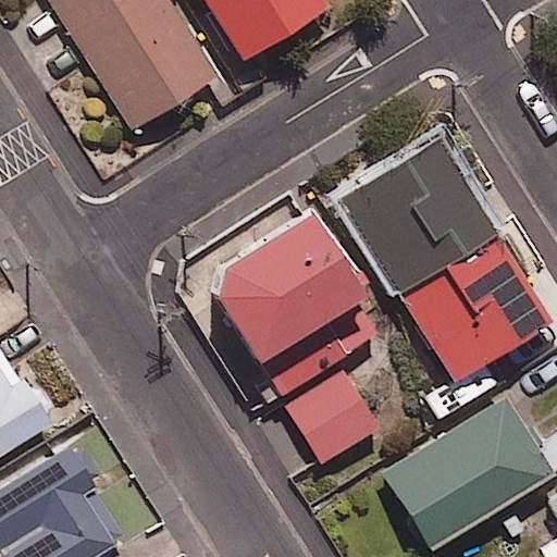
[(218,78),(168,0),(51,0),(135,132),(218,78)]
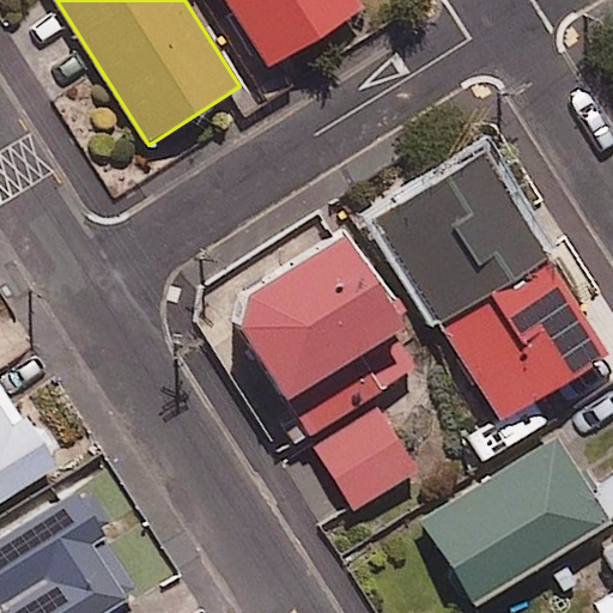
[(364,11),(356,0),(220,0),(267,73),(364,11)]
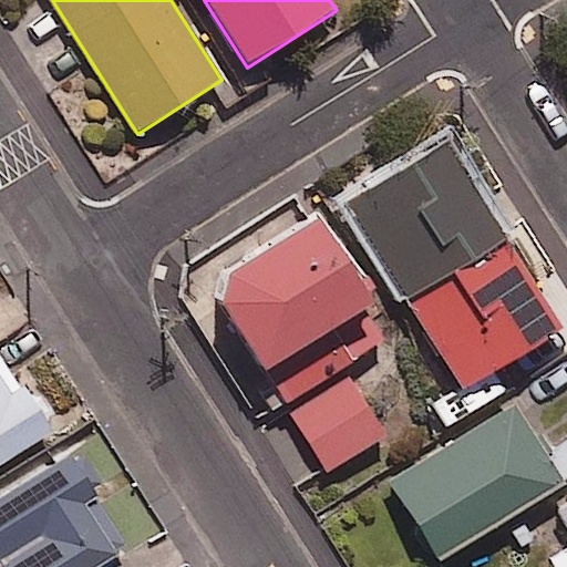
[(563,333),(449,142),(347,202),(461,393),(563,333)]
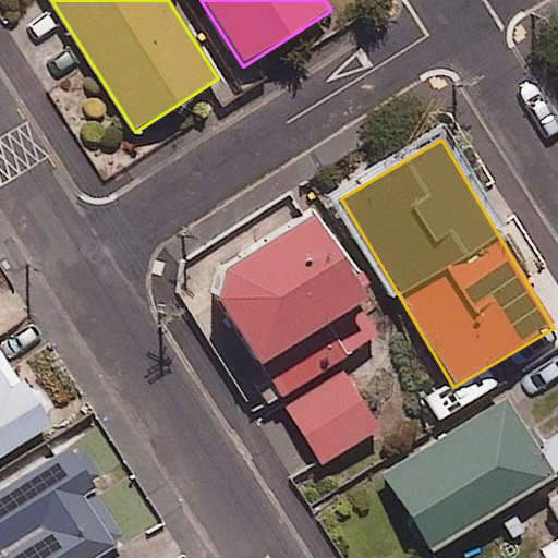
[(386,332),(316,220),(209,287),(322,465),(378,429),(337,363),(386,332)]
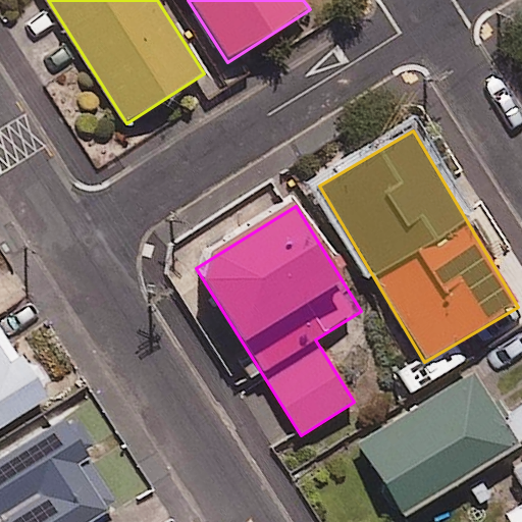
[(0,325),(0,428),(46,400),(0,325)]
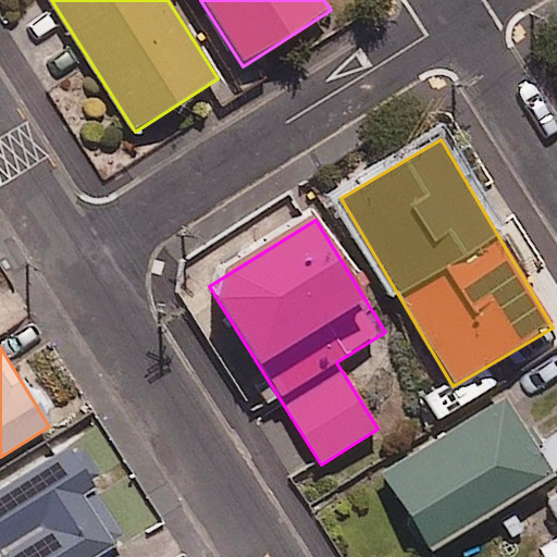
[(556,433),(536,447),(506,398),(382,474),(430,552),(556,473),(556,433)]
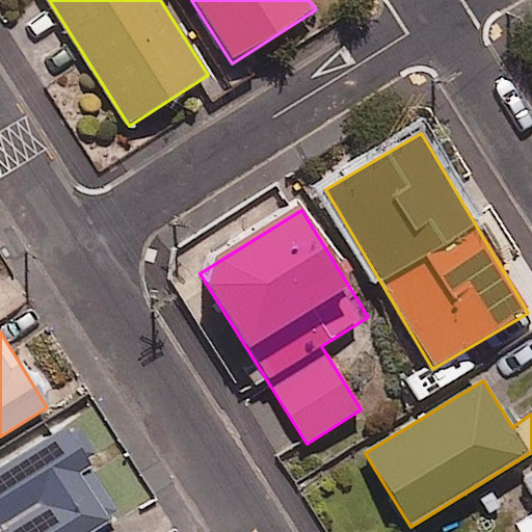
[(0,468),(0,531),(105,531),(123,522),(88,463),(96,458),(75,424),(0,468)]
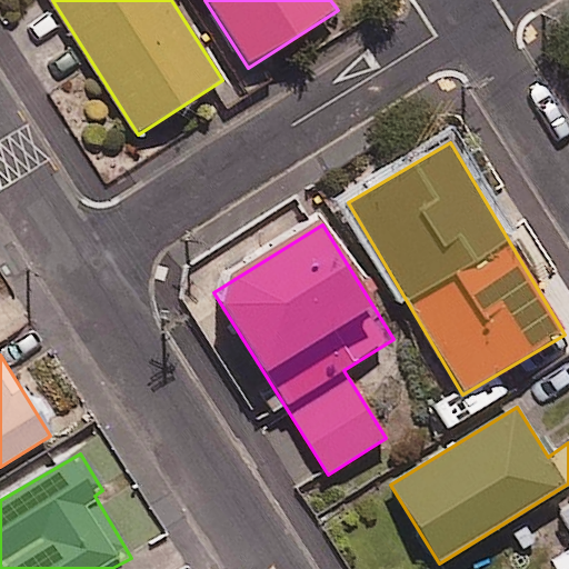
[(568,568),(568,508),(560,513),(568,529),(568,551),(552,561),(556,568),(568,568)]
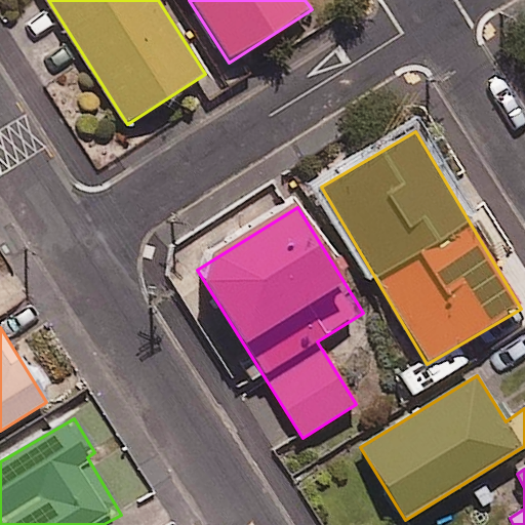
All buildings are outlined.
